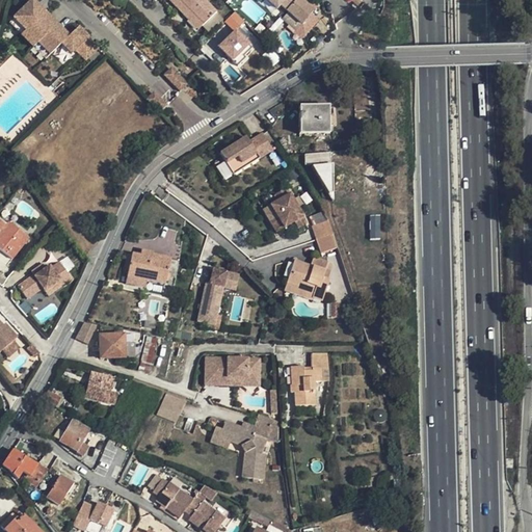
[(44,12),(38,6),(36,8),(34,6),(36,4),(31,0),(14,19),(25,31),(44,12)]
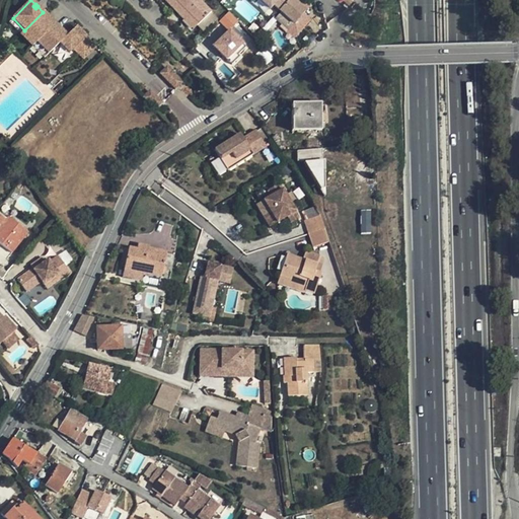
[(200,23),(176,0),(168,0),(167,2),(194,29),(200,23)]
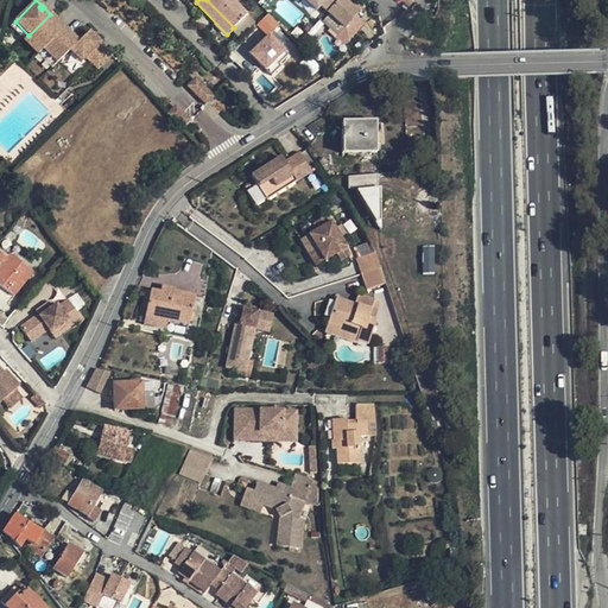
[(207,0),(234,27),(247,14),(233,0),(207,0)]
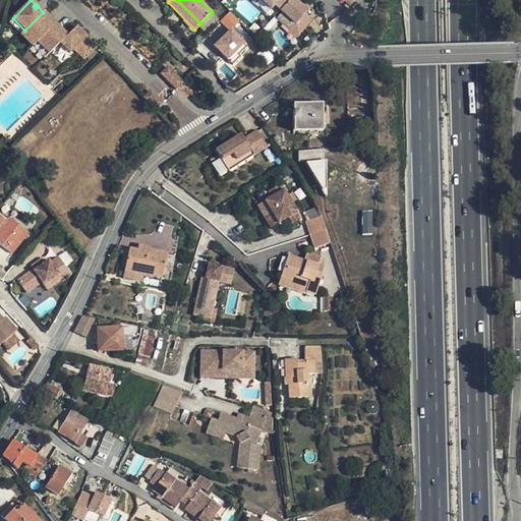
[(298,5),(292,0),(258,0),(269,8),(272,4),(278,9),(293,22),(288,27),(296,35),(307,21),(300,14),(302,12),(304,10),(301,7),(300,8),(298,7),(299,5),(298,5)]
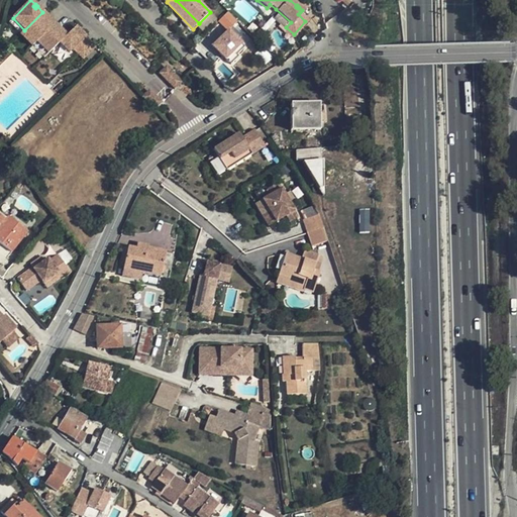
[(299,7),(302,10),(306,6),(300,0),(296,5),(297,5),(296,7),(298,8),(299,7)]
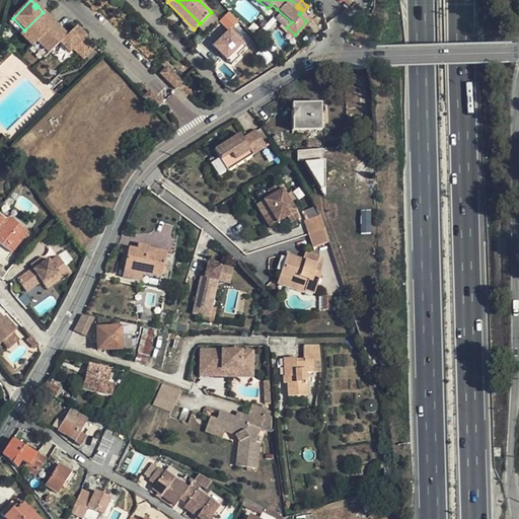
[(55,24),(49,18),(47,20),(45,18),(47,16),(43,12),(24,30),(36,42),(55,24)]
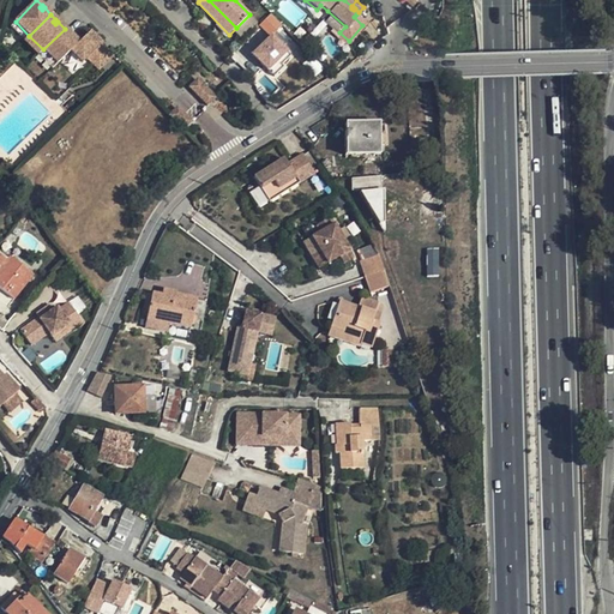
[(354,17),(362,25),(365,23),(356,14),(354,17)]
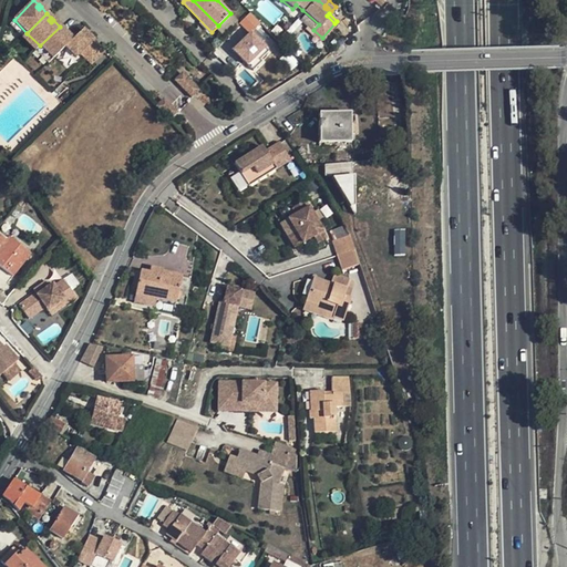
[(27,33),(14,20),(9,24),(22,38),(27,33)]
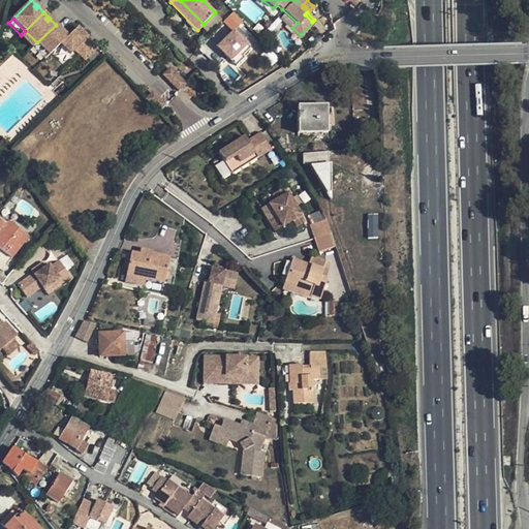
[(230,22),(199,51),(216,68),(241,47),(246,52),(257,40),(240,22),(235,26),(230,22)]
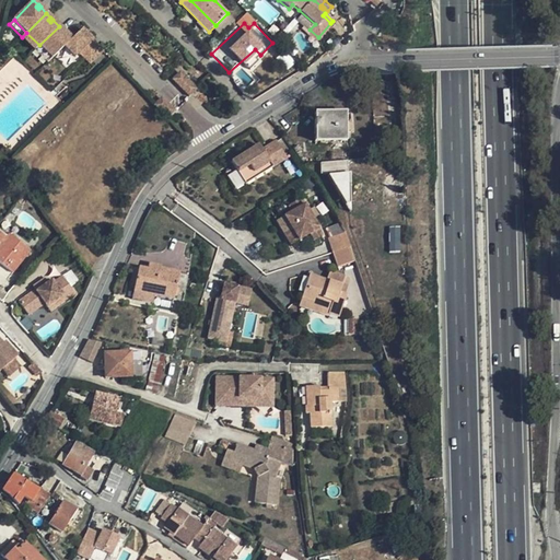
[(72,39),(67,34),(65,37),(62,34),(65,32),(59,26),(39,45),(53,58),(65,46),(72,39)]
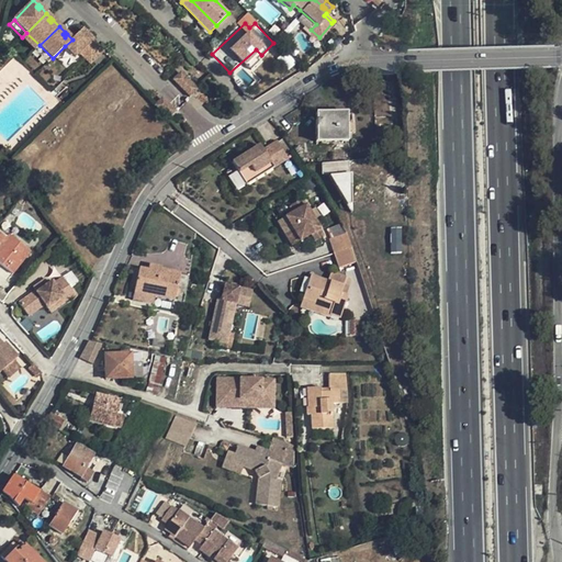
[(72,40),(65,46),(75,57),(79,53),(92,41),(82,30),(72,40)]
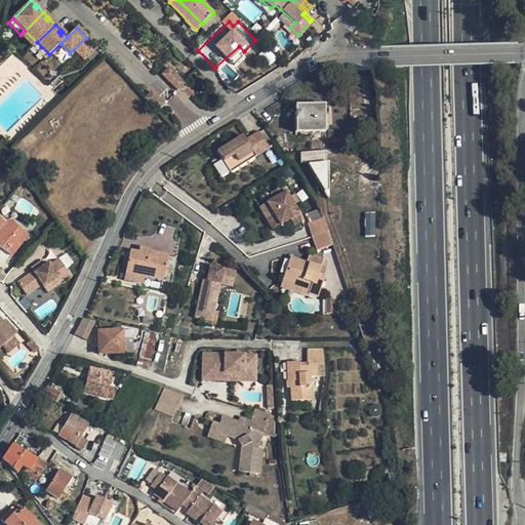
[(298,35),(290,28),(287,31),(295,38),(298,35)]
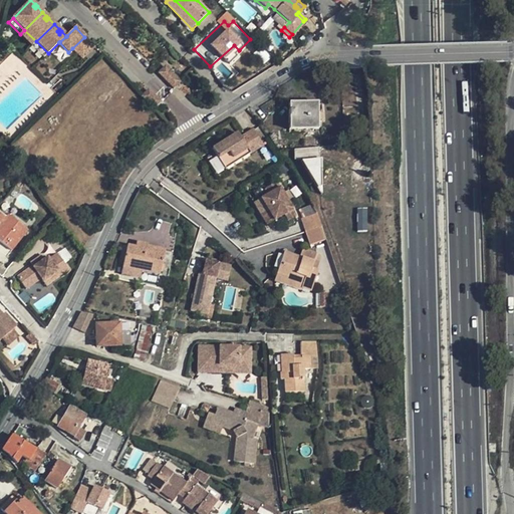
[(36,41),(24,30),(20,34),(32,46),(36,41)]
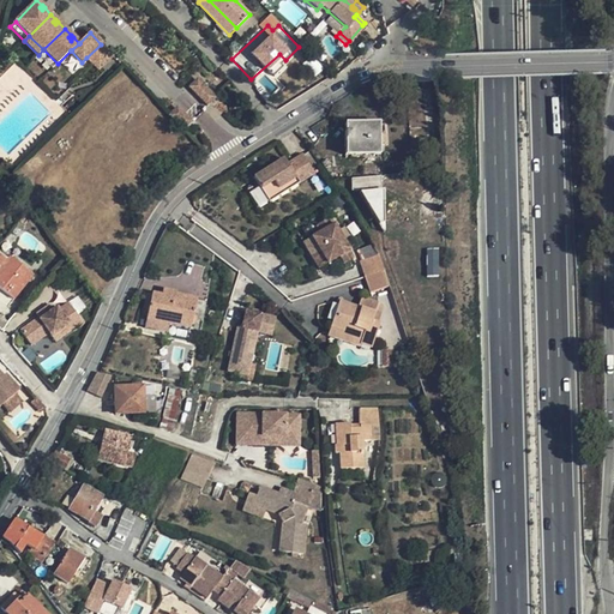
[(101,44),(86,58),(98,71),(113,56),(101,44)]
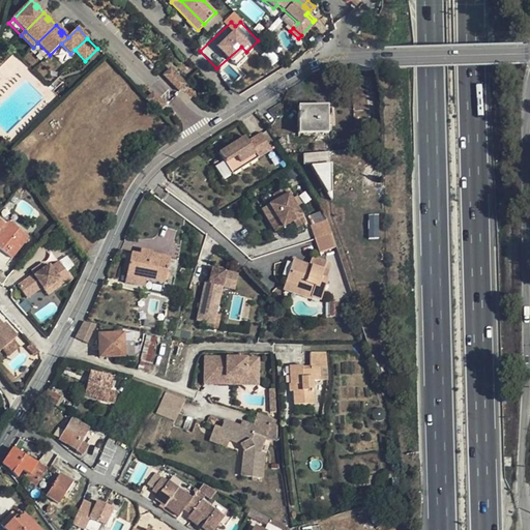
[(50,55),(37,42),(33,48),(45,60),(50,55)]
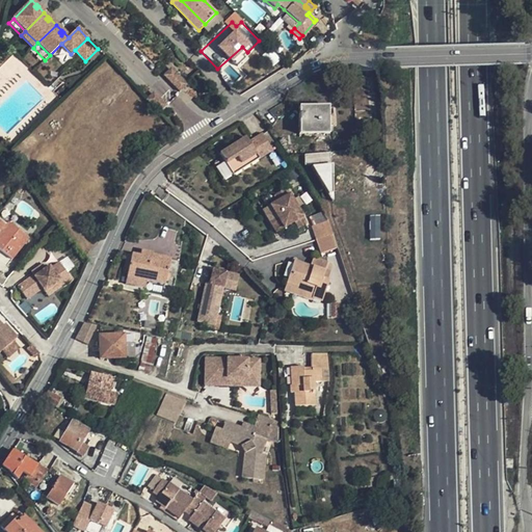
[(170,69),(164,76),(180,90),(186,85),(170,69)]
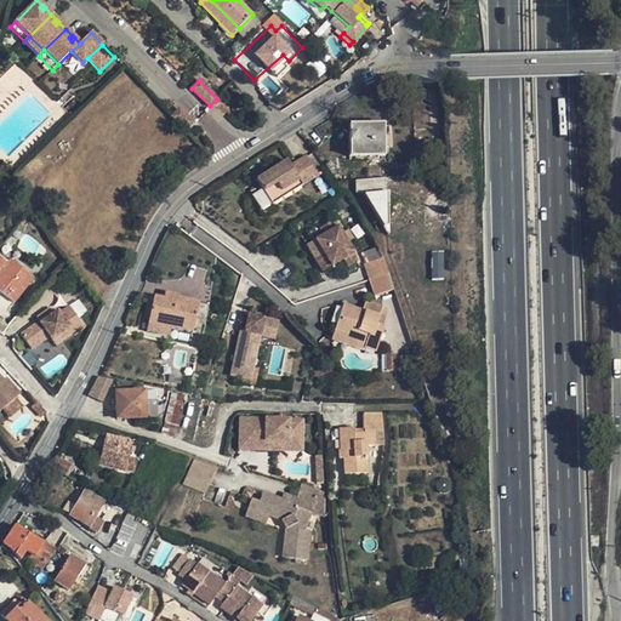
[(180,109),(171,117),(184,130),(192,123),(180,109)]
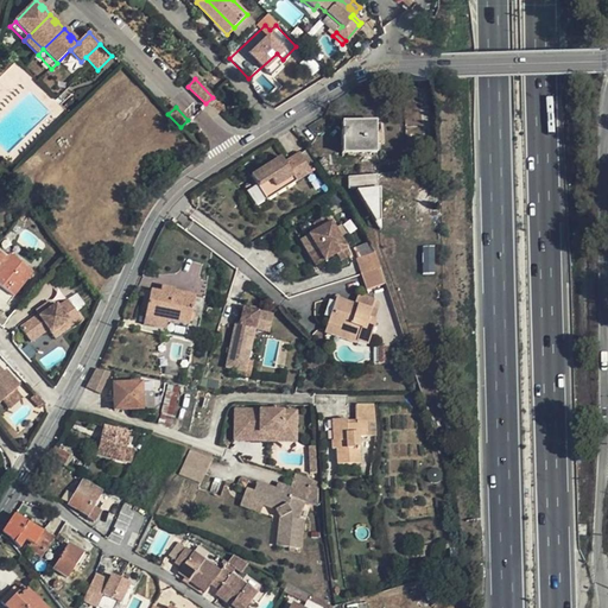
[(374,124),(343,124),(343,153),(375,153),(374,124)]
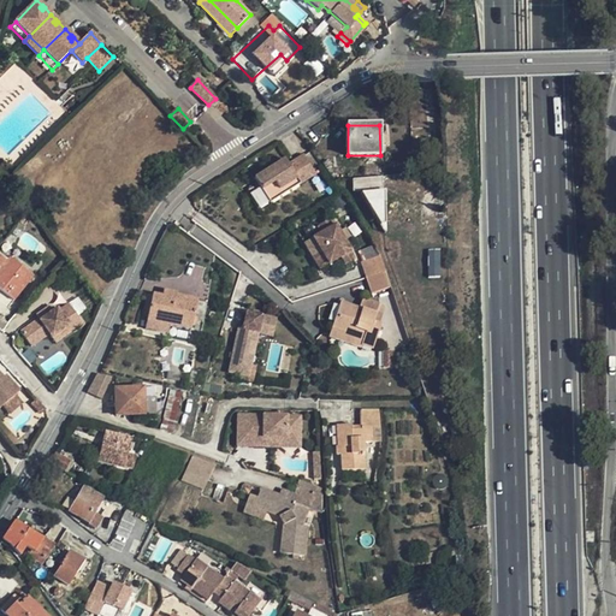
[(282,160),(255,176),(267,196),(300,177),(302,183),(318,173),(307,154),(291,164),(285,167),(282,160)]
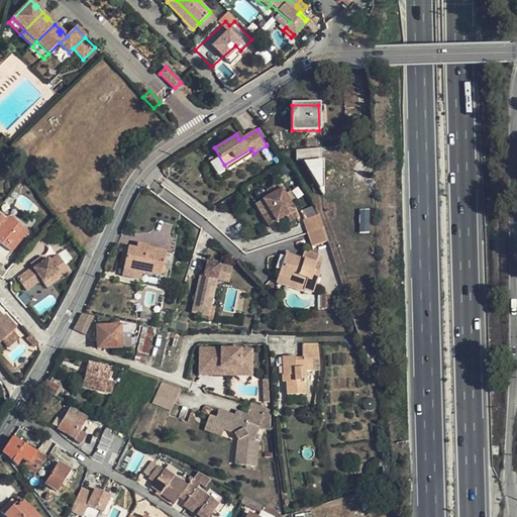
[(239,140),(244,137),(240,132),(236,134),(239,140)]
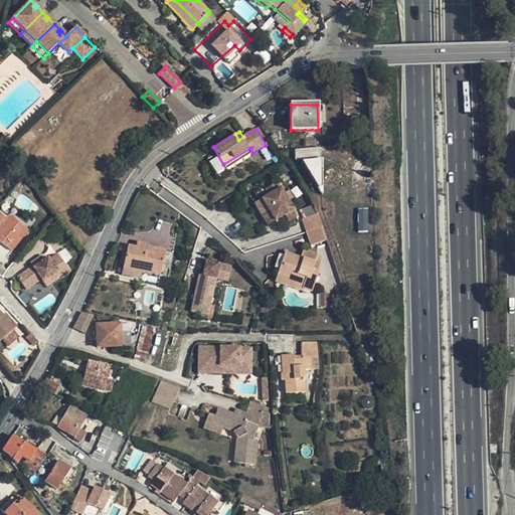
[(321,147),(295,149),(296,158),(322,156),(321,147)]
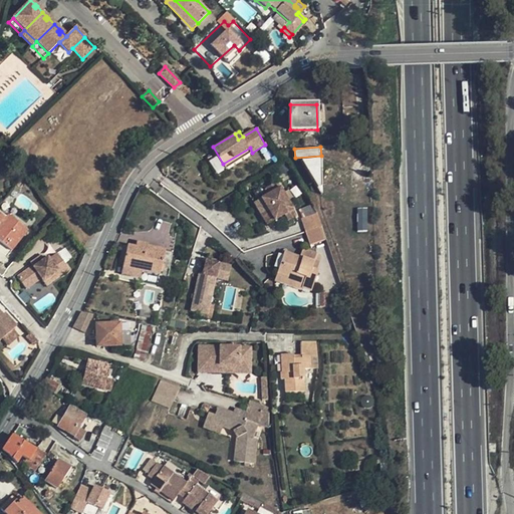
[(226,168),(252,153),(250,148),(223,164),(226,168)]
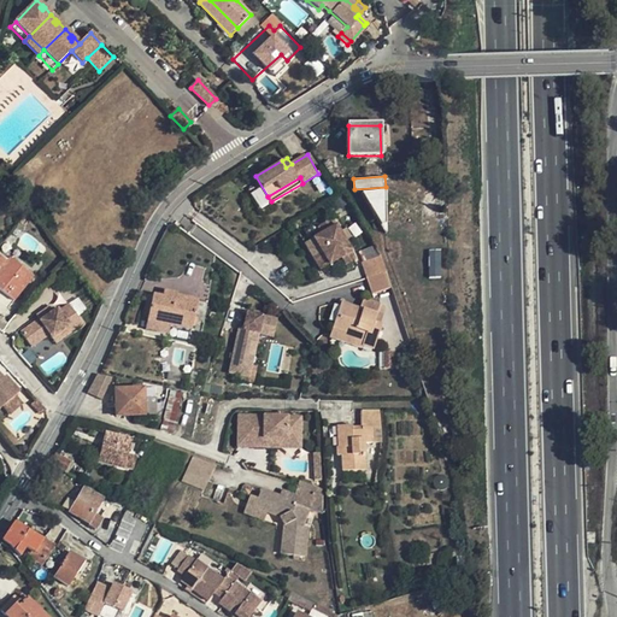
[(359,227),(346,203),(335,210),(350,233),(359,227)]
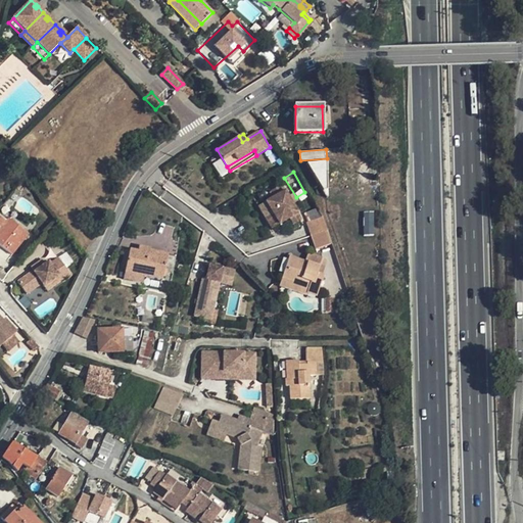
[(274,197),(266,202),(279,225),(289,220),(293,226),(302,221),(282,185),(271,191),(274,197)]
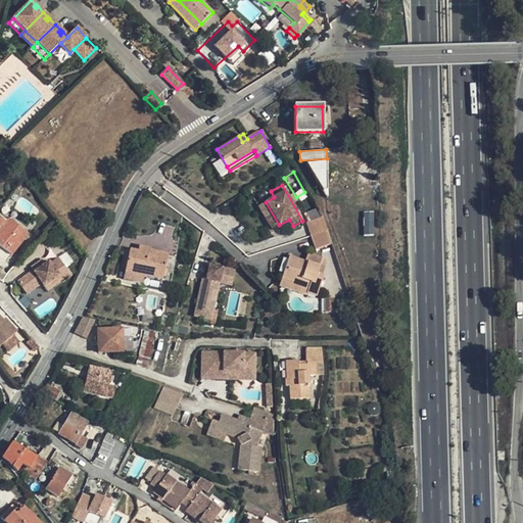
[(279,225),(266,202),(257,206),(272,230),(279,225)]
